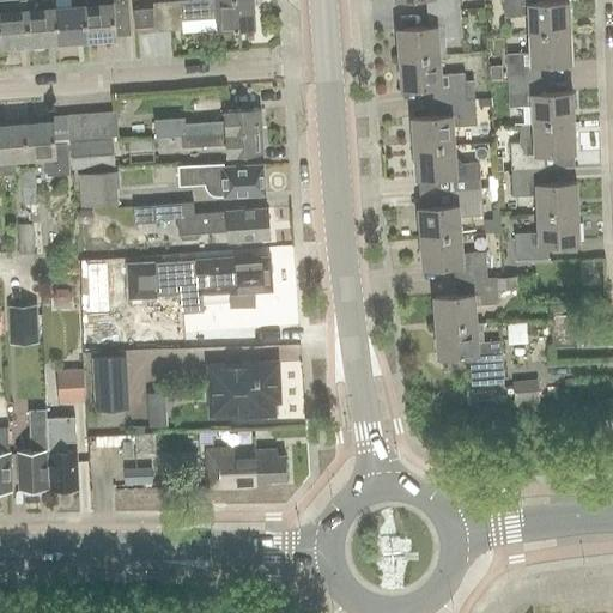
[(30,44),(26,0),(0,0),(0,29),(1,47),(30,44)]
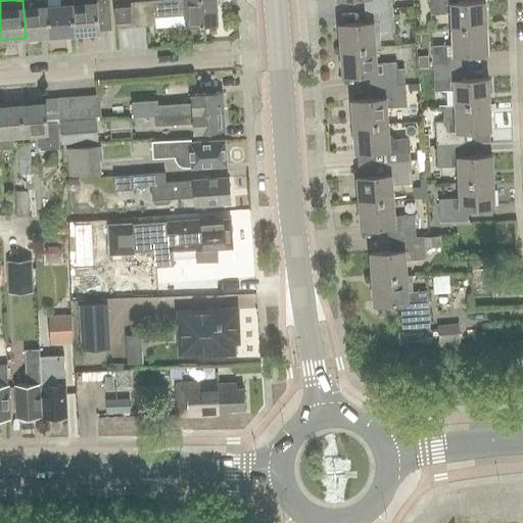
[(50,36),(48,6),(47,0),(22,0),(26,38),(50,36)]
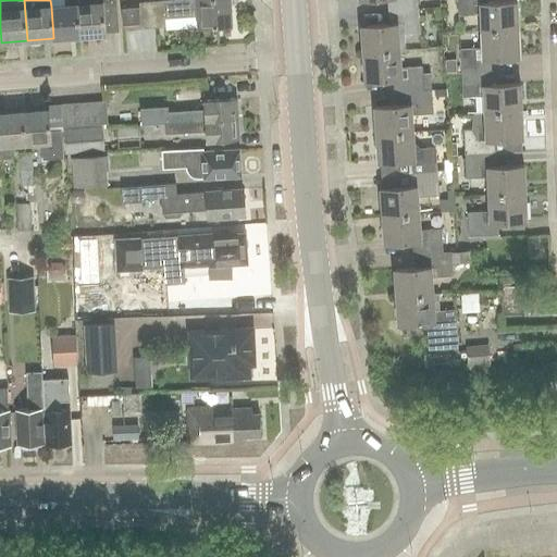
[(76,0),(64,0),(65,5),(51,7),(53,38),(79,37),(76,0)]
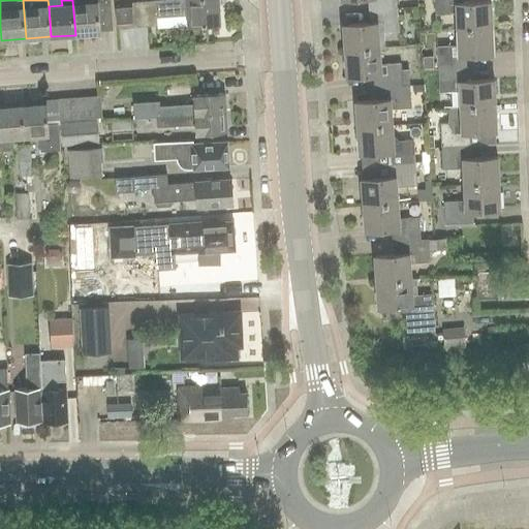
[(110,0),(72,0),(75,35),(100,33),(100,20),(112,19),(110,0)]
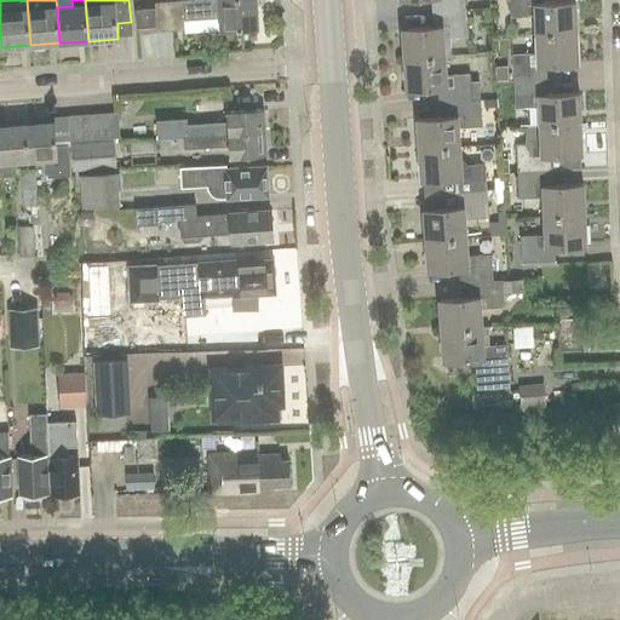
[(259,27),(257,0),(184,0),(150,3),(136,4),(138,33),(187,29),(185,21),(219,18),(220,29),(259,27)]
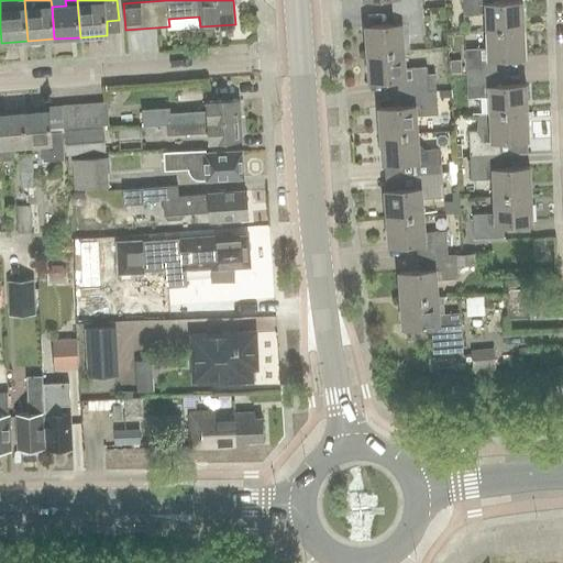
[(392,0),(393,11),(423,9),(422,0),(392,0)]
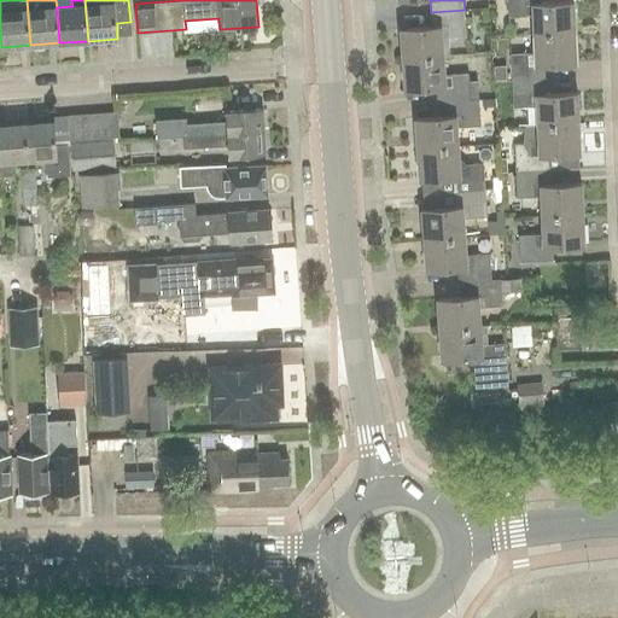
[(542,4),(541,0),(508,0),(509,17),(534,16),(534,34),(575,33),(573,1),(542,4)]
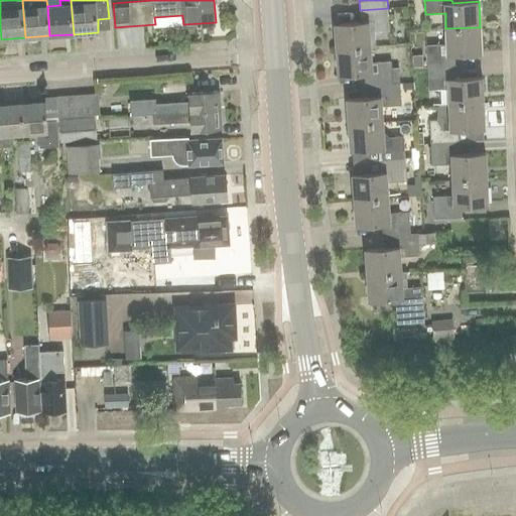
[(389,30),(388,8),(360,10),(361,22),(335,24),(337,49),(371,46),(371,47),(377,47),(376,31),(389,30)]
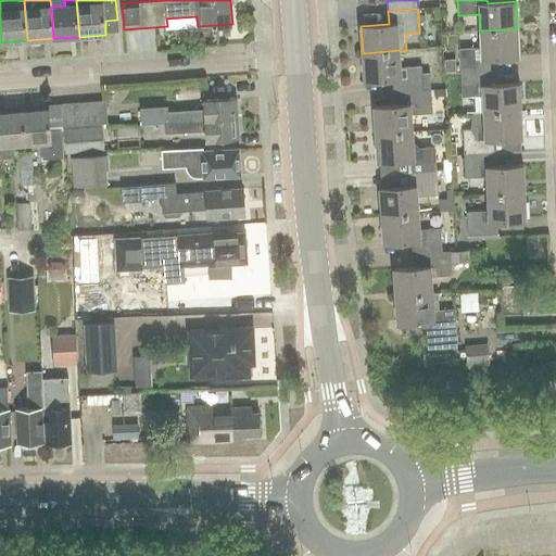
[(481,48),(459,49),(460,65),(460,73),(491,71),(490,58),(518,57),(517,29),(480,30),(481,48)]
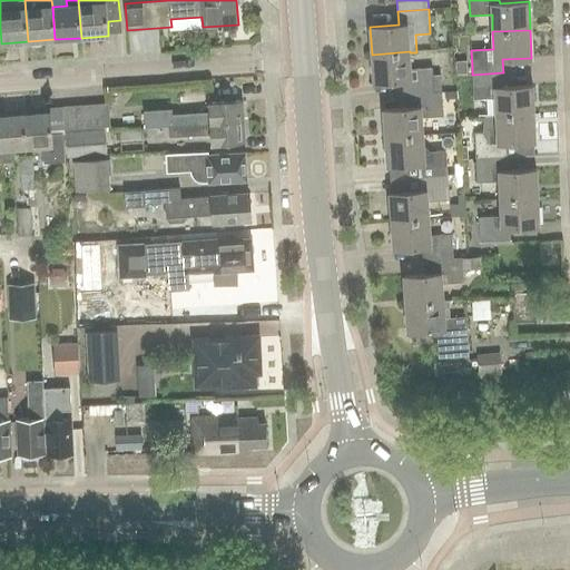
[(411,69),(410,52),(410,51),(372,55),(373,82),(403,80),(404,95),(412,94),(434,92),(434,91),(442,91),(441,74),(433,75),(433,68),(411,69)]
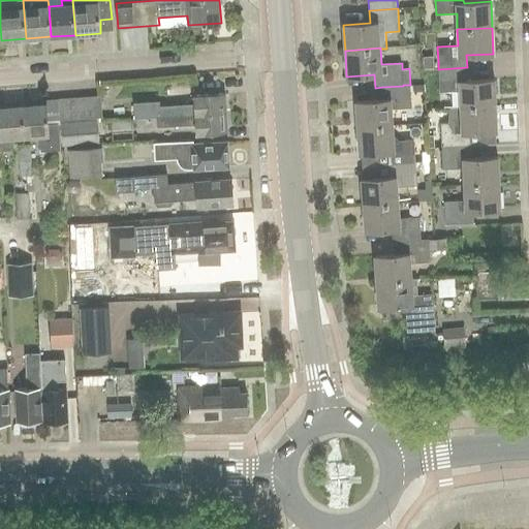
[(433,56),(423,57),(424,68),(434,68),(433,56)]
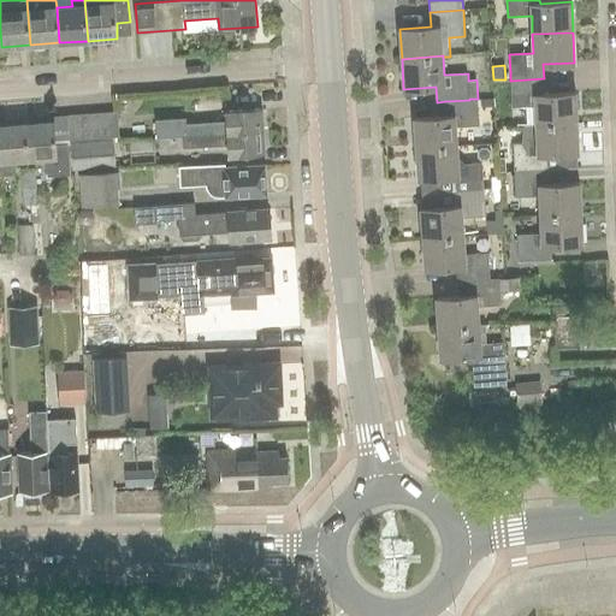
[(544,78),(510,81),(511,107),(525,106),(535,106),(535,124),(578,123),(576,93),(544,94),(544,78)]
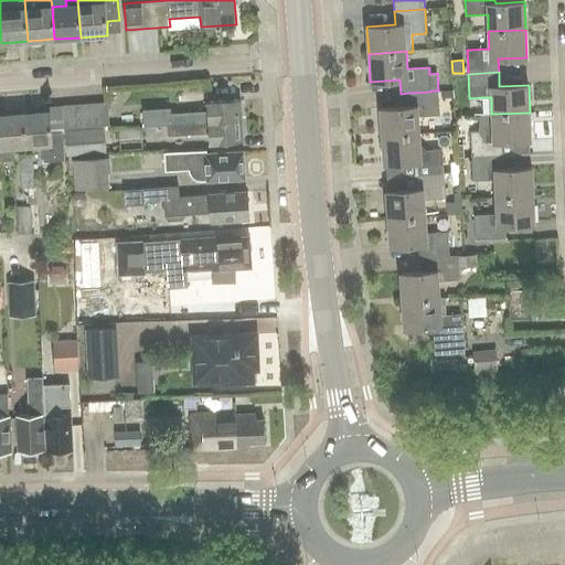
[(440,115),(438,91),(430,91),(430,92),(408,93),(408,106),(380,108),(382,136),(419,134),(418,117),(440,115)]
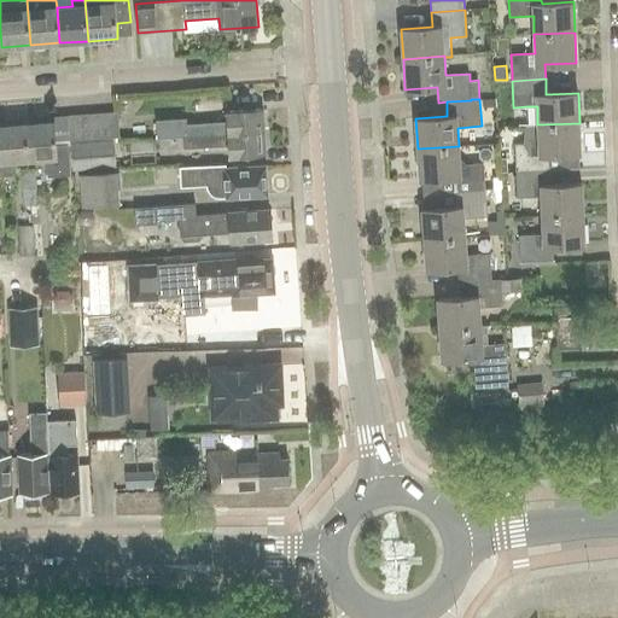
[(264,132),(263,109),(227,111),(227,123),(205,124),(187,126),(187,118),(156,120),(157,138),(184,136),(264,132)]
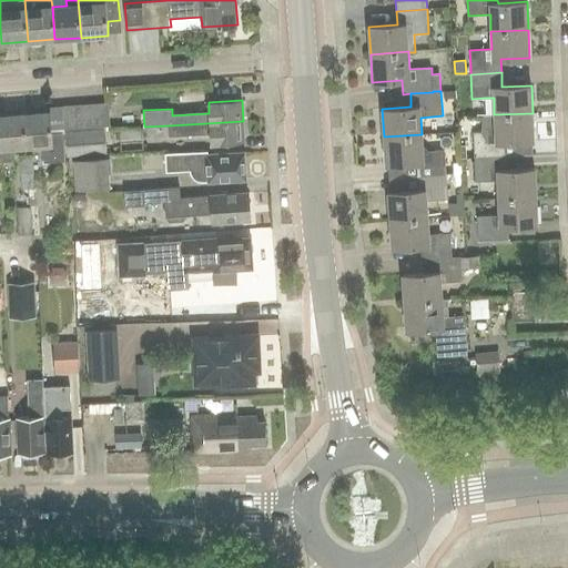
[(111,127),(109,102),(64,105),(66,129),(105,127),(111,127)]
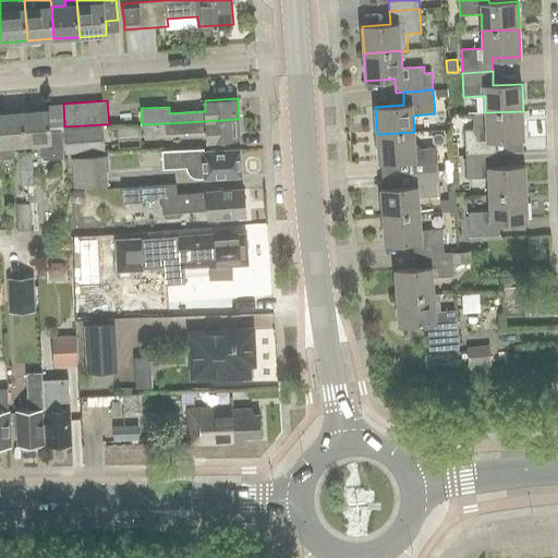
[(63,155),(61,131),(51,132),(49,110),(23,112),(25,144),(43,143),(44,156),(63,155)]
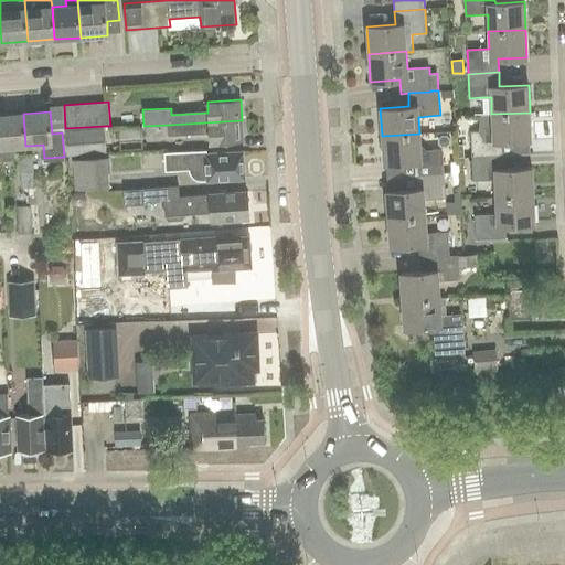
[(479,131),(471,132),(472,157),(502,156),(501,141),(531,140),(530,113),(491,114),(481,115),(480,115),(479,131)]
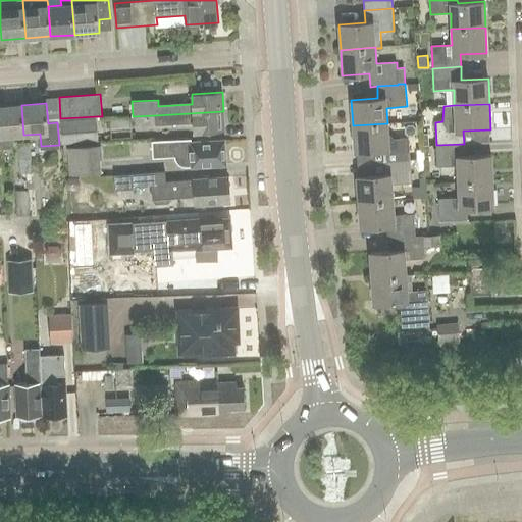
[(23,135),(21,105),(0,106),(0,149),(10,148),(9,136),(23,135)]
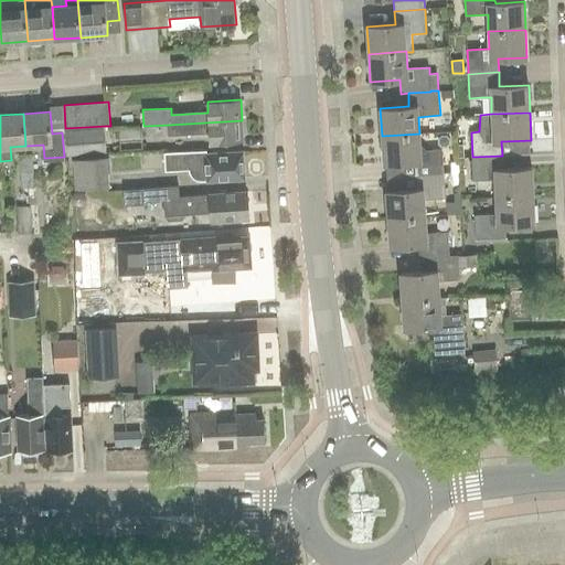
[(243,140),(242,120),(168,125),(168,135),(210,132),(210,142),(243,140)]
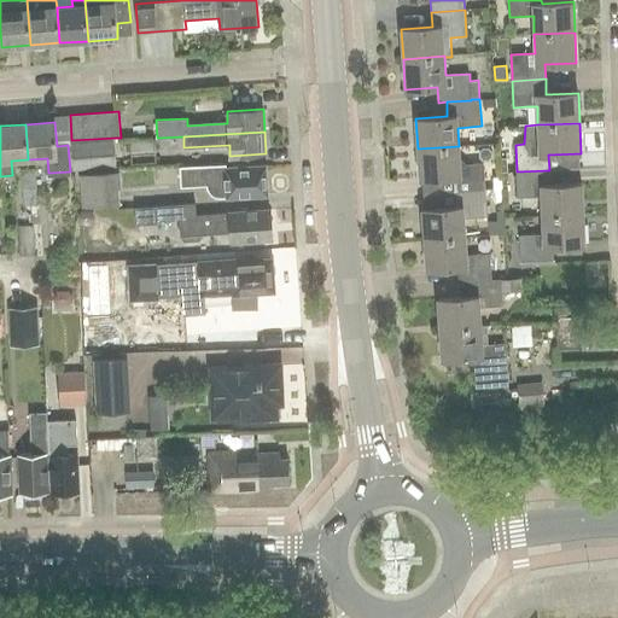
[(116,167),(115,138),(71,140),(74,170),(116,167)]
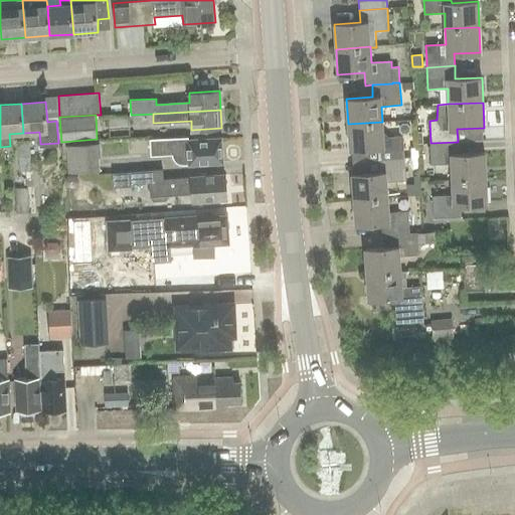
[(404,158),(403,136),(383,137),(382,122),(348,124),(350,150),(376,148),(377,160),(404,158)]
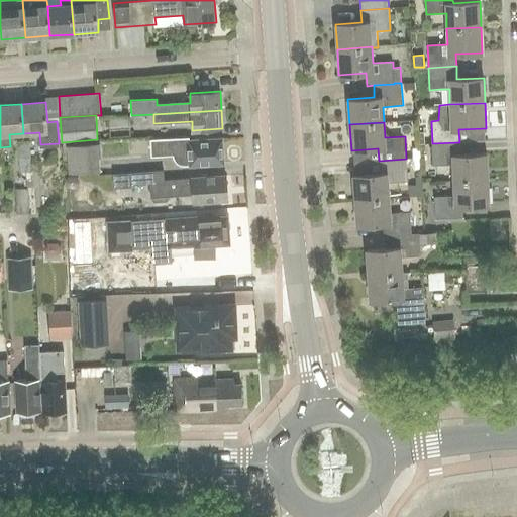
[(189,138),(168,139),(150,140),(151,157),(173,156),(174,158),(176,161),(178,164),(181,165),(191,166),(223,163),(223,161),(224,158),(224,151),(222,149),(221,139),(202,140),(202,138),(189,139),(189,138)]
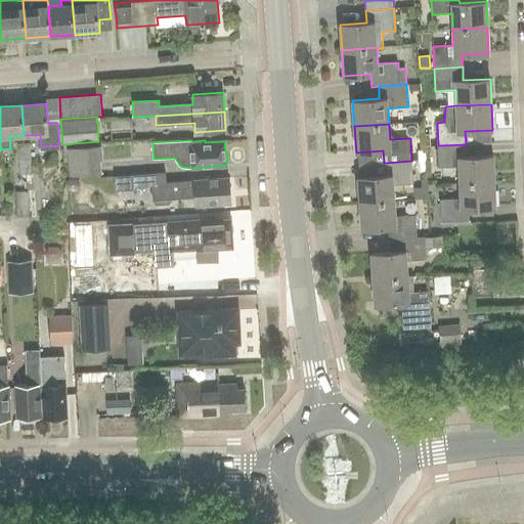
[(19,144),(20,159),(31,159),(30,144),(19,144)]
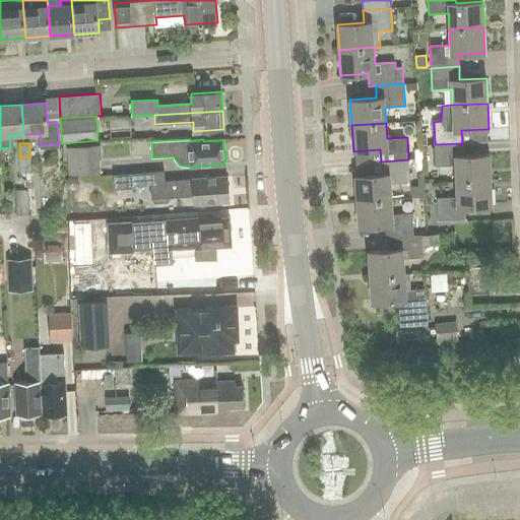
[(462,155),(462,143),(435,144),(436,167),(455,166),(456,181),(491,180),(490,154),(462,155)]
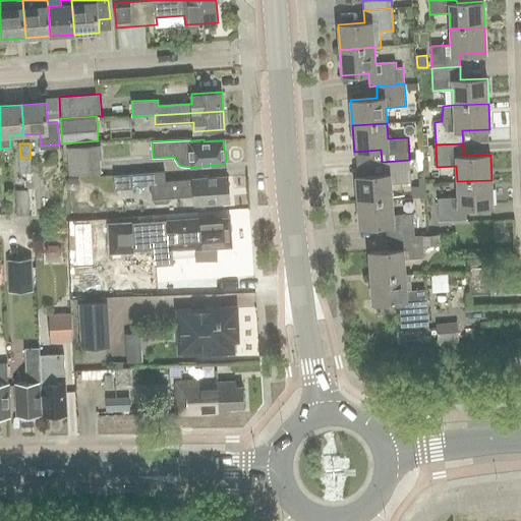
[(101,173),(100,160),(103,159),(102,145),(67,147),(69,175),(101,173)]
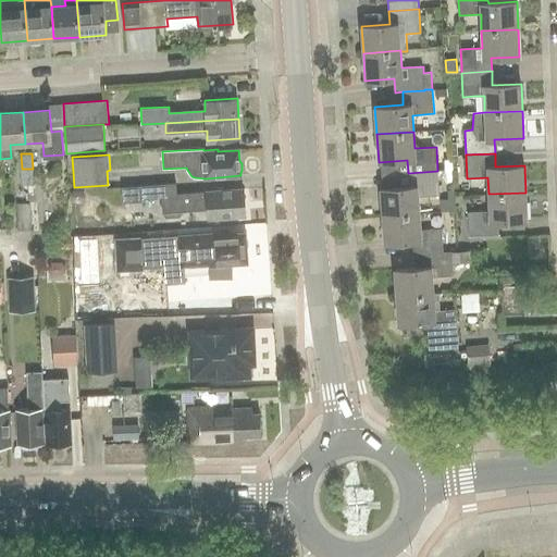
[(34,184),(33,169),(22,169),(23,185),(34,184)]
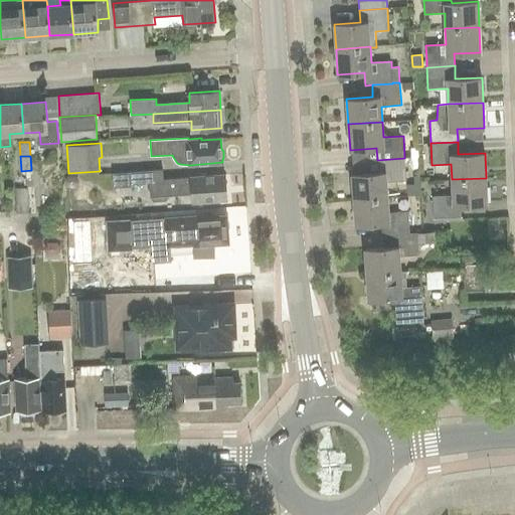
[(406,180),(404,158),(377,160),(378,172),(352,174),(353,199),(387,197),(386,181),(406,180)]
